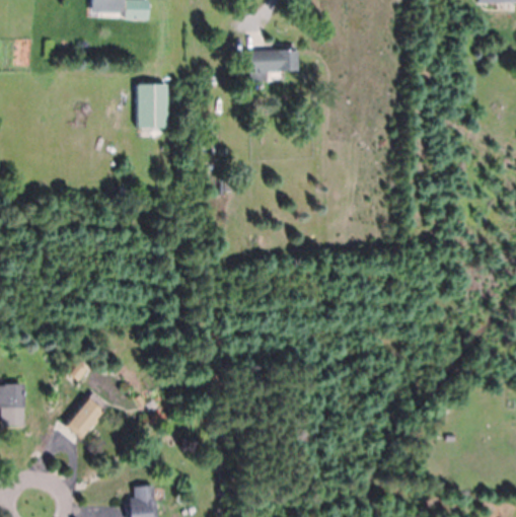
[(123,0),(123,13),(91,12),(91,0),(123,0)]
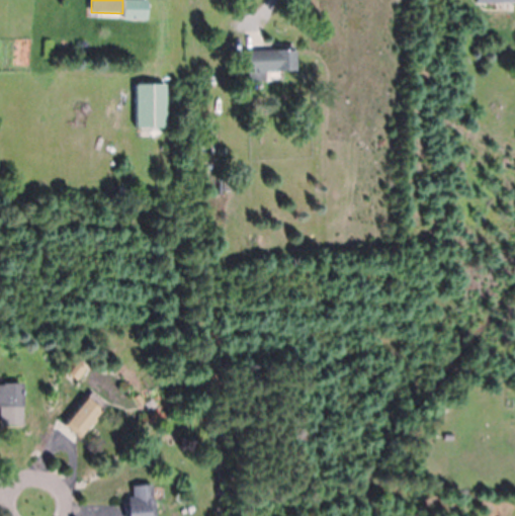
[(134,0),(144,1),(149,1),(148,21),(125,20),(126,0),(134,0)]
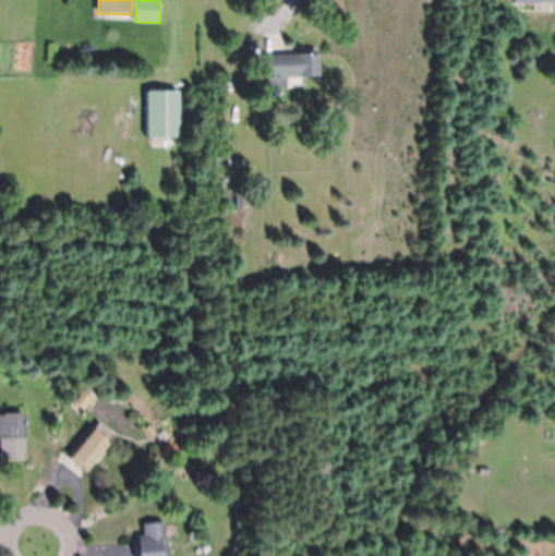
[(287,55),(309,53),(309,51),(317,51),(317,56),(320,56),(320,75),(309,76),(309,77),(288,77),(288,87),(269,88),(269,80),(267,80),(266,56),(268,56),(280,56),(280,55),(287,55)]
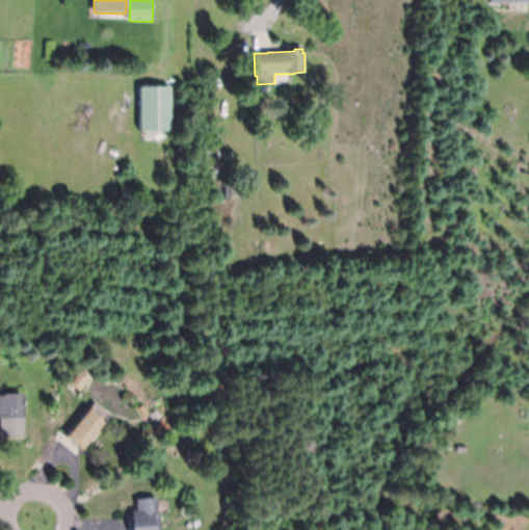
[(153,117),(153,109),(155,109),(154,100),(167,99),(167,101),(167,112),(160,113),(160,117),(153,117)]
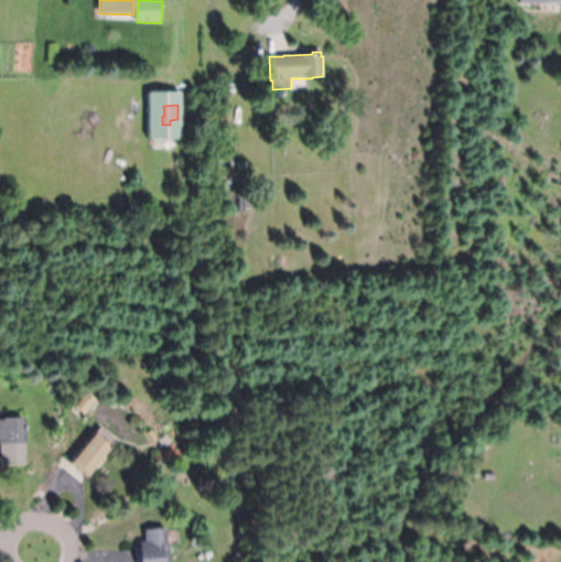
[(239,152),(228,152),(228,143),(239,143),(239,152)]
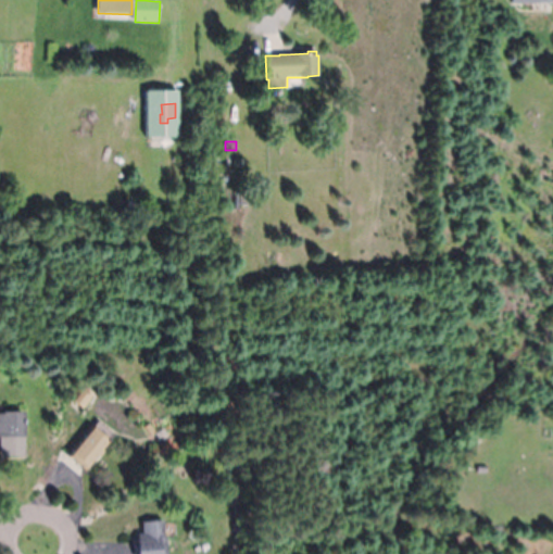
[(1,443),(1,438),(0,438),(0,414),(4,414),(4,413),(26,413),(26,457),(1,457),(1,454),(1,443)]
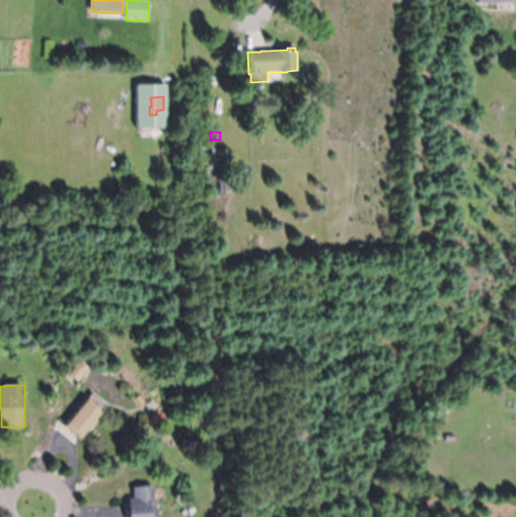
[(142,408),(137,399),(142,395),(147,403),(142,408)]
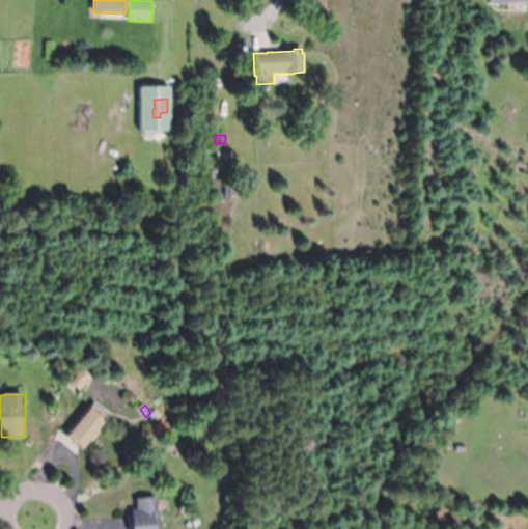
[(82,447),(68,436),(70,434),(90,409),(106,420),(83,448),(82,447)]
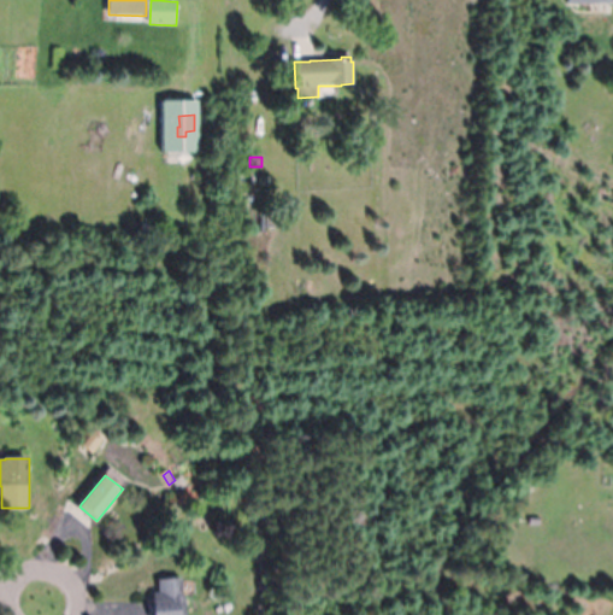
[(152,614),(152,608),(152,593),(159,592),(159,581),(169,580),(169,579),(183,578),(184,599),(187,599),(187,614),(152,614)]
